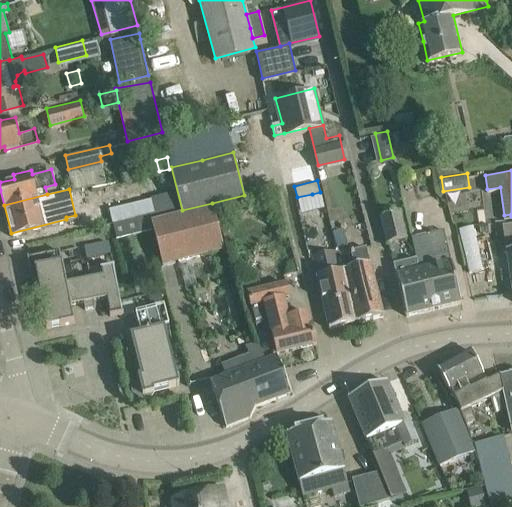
[(111,219),(147,210),(153,208),(155,217),(164,214),(160,196),(152,199),(151,195),(108,206),(111,219)]
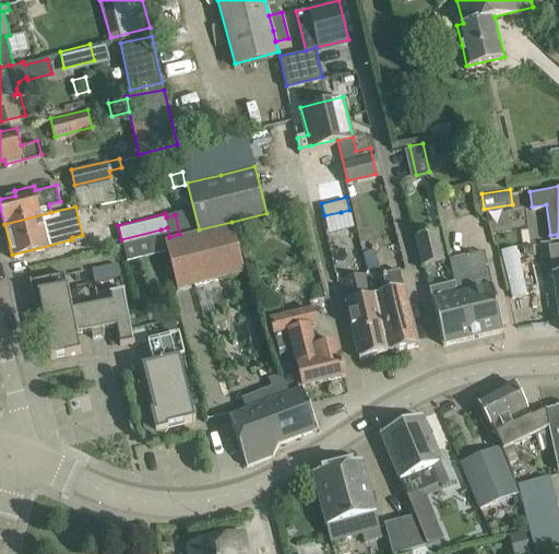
[(232,222),(199,230),(166,238),(177,285),(223,274),(244,269),(232,222)]
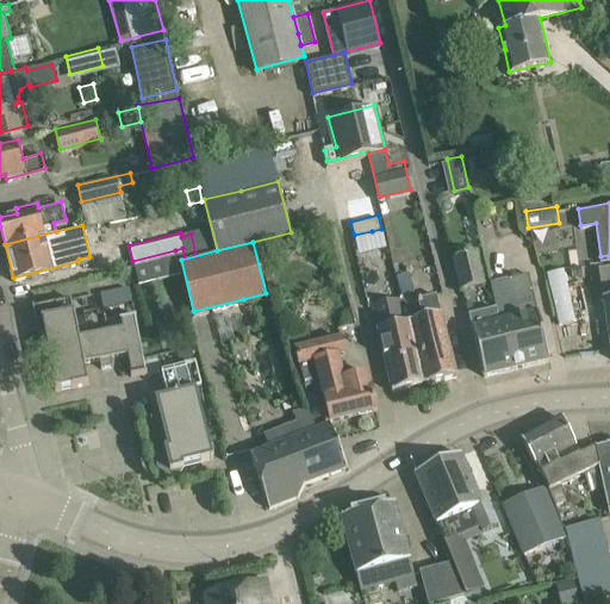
[(453,255),(461,286),(484,281),(477,249),(453,255)]
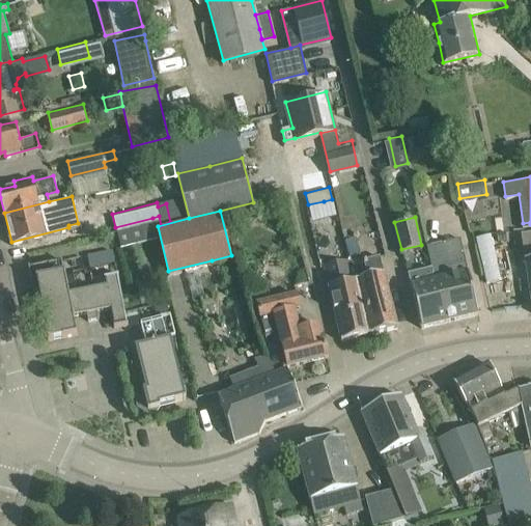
[(152,218),(115,227),(120,245),(157,237),(152,218)]
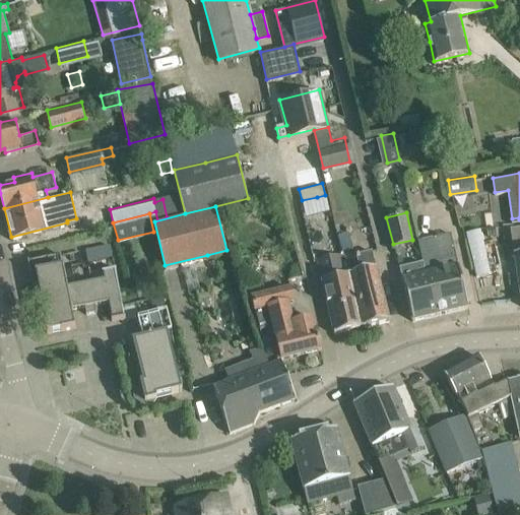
[(519,282),(519,292),(519,223),(510,226),(519,282)]
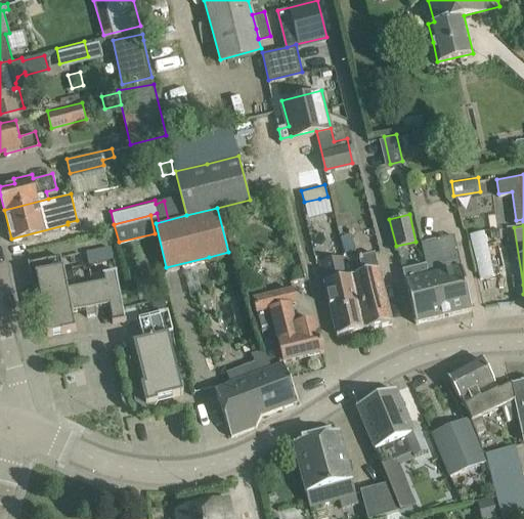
[(351,232),(340,235),(344,251),(355,248),(351,232)]
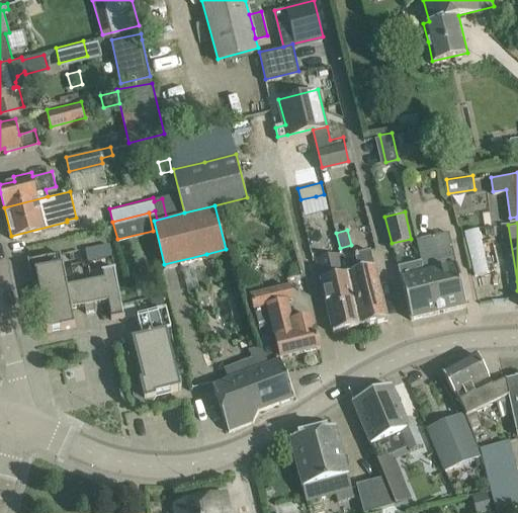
[(448,230),(416,238),(421,257),(422,264),(423,263),(424,270),(423,270),(424,275),(426,274),(427,281),(431,280),(438,310),(466,304),(461,283),(448,230)]
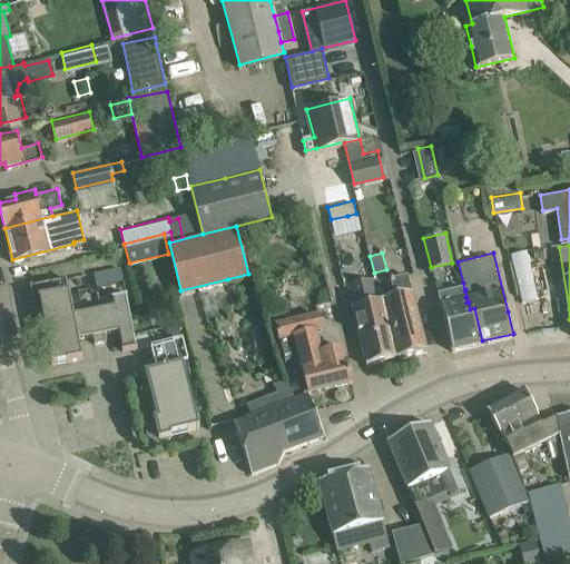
[(121,265),(95,270),(97,284),(124,278),(121,265)]
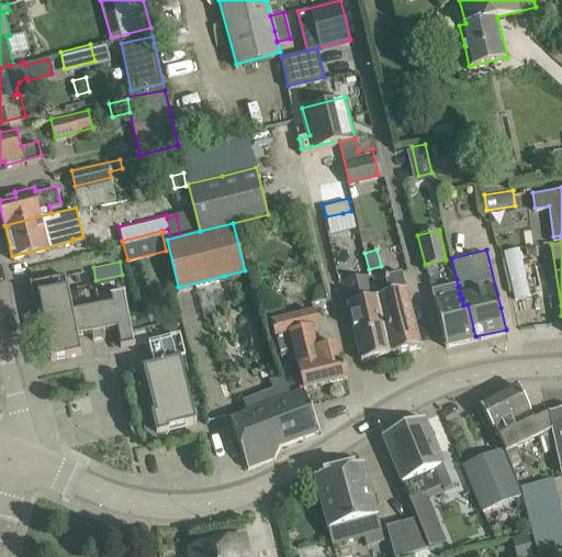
[(390,289),(372,294),(385,352),(422,344),(402,269),(385,273),(390,289)]
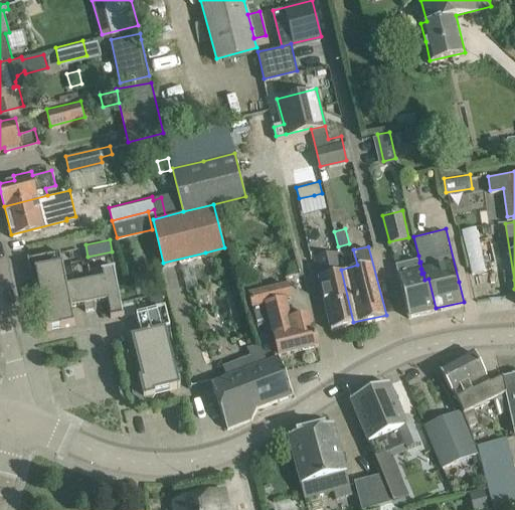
[(353,322),(341,270),(338,253),(337,249),(315,255),(318,270),(317,271),(331,328),(353,322)]
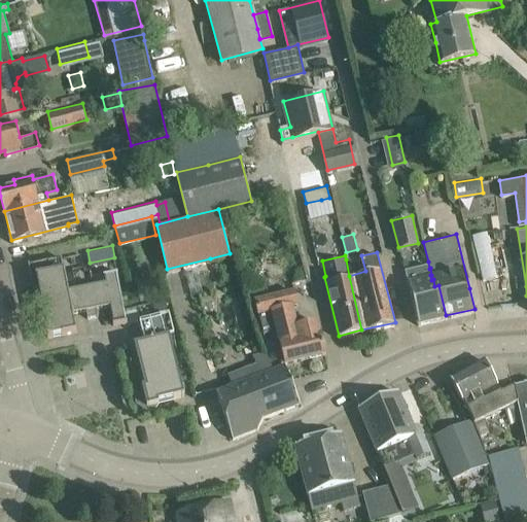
[(36,277),(47,338),(75,334),(71,314),(85,310),(88,316),(98,314),(96,307),(111,305),(114,321),(112,321),(113,323),(127,320),(126,318),(121,298),(119,287),(117,274),(117,273),(117,272),(103,275),(103,276),(104,276),(105,281),(66,289),(63,274),(64,274),(61,257),(27,264),(30,278),(35,277),(35,278),(36,277)]
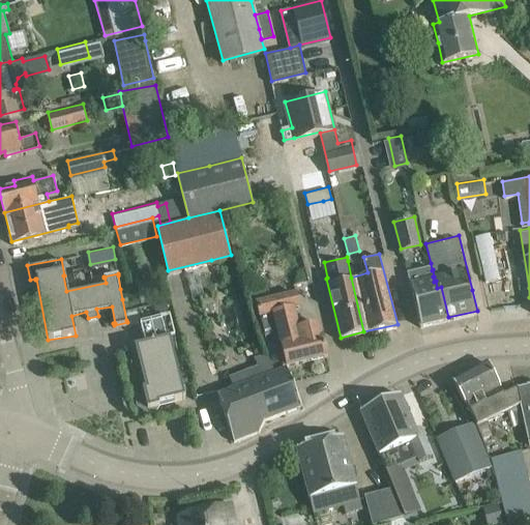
[(431,263),(407,269),(410,282),(420,324),(448,317),(441,287),(437,288),(436,281),(434,282),(433,276),(434,276),(433,269),(432,270),(431,263)]
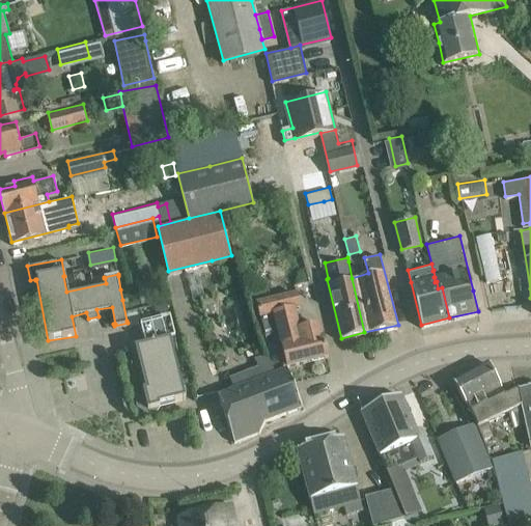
[(294,307),(300,305),(297,291),(257,300),(266,333),(275,331),(283,364),(287,363),(287,364),(328,354),(323,335),(319,322),(299,327),(294,307)]
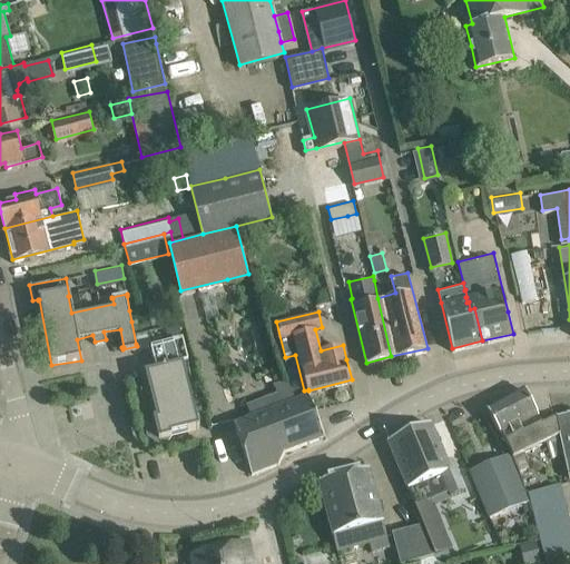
[(154,416),(155,421),(149,422),(154,438),(172,434),(172,431),(198,424),(193,403),(184,360),(188,359),(184,337),(172,340),(150,345),(156,367),(145,370),(156,415),(154,416)]
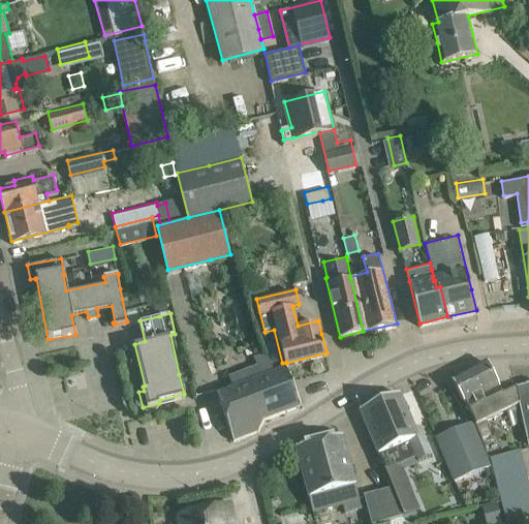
[(234,387),(218,393),(234,438),(258,428),(263,418),(300,403),(285,366),(275,370),(268,349),(255,353),(257,362),(228,373),(234,387)]
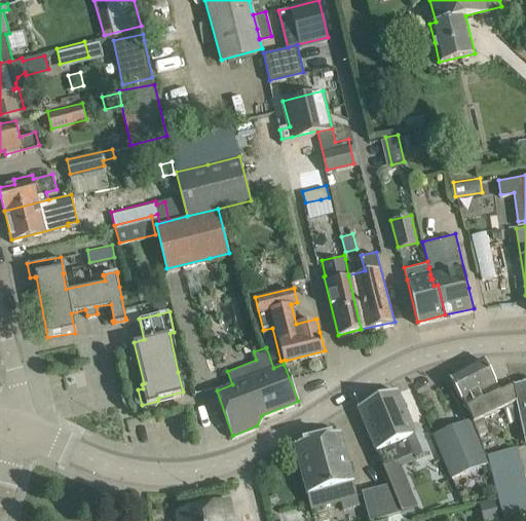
[(484,415),(516,400),(513,384),(499,389),(483,357),(449,375),(461,399),(462,398),(474,419),(479,433),(488,430),(484,415)]
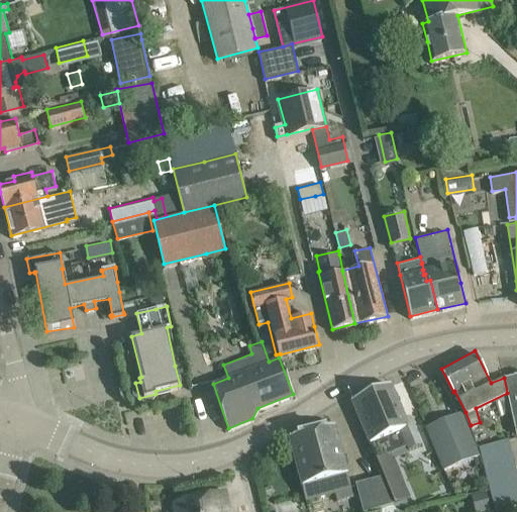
[(507,393),(515,431),(516,430),(516,373),(503,376),(504,378),(507,393)]
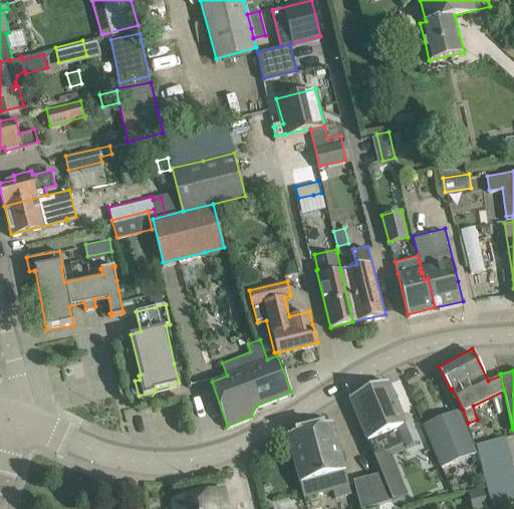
[(349,396),(357,415),(382,476),(392,498),(408,491),(392,452),(420,441),(412,420),(407,422),(389,379),(349,396)]
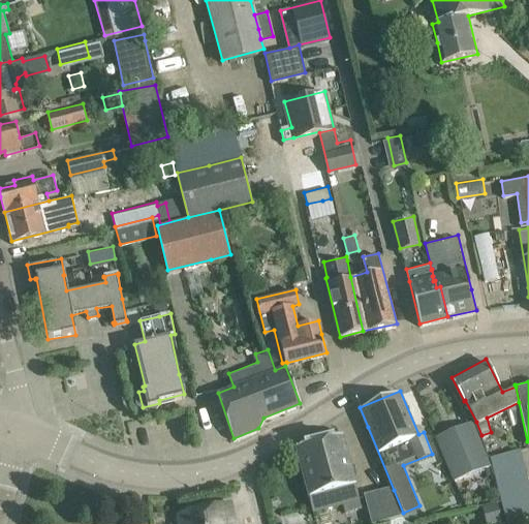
[(436,435),(454,478),(490,463),(479,439),(471,421),(436,435)]
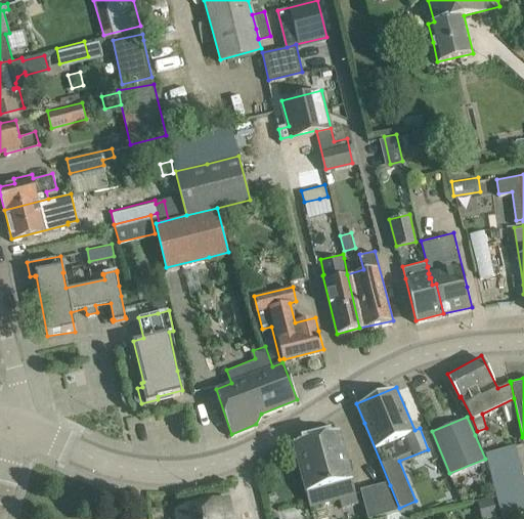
[(298,462),(310,505),(340,496),(342,505),(357,500),(339,429),(293,441),(298,462)]
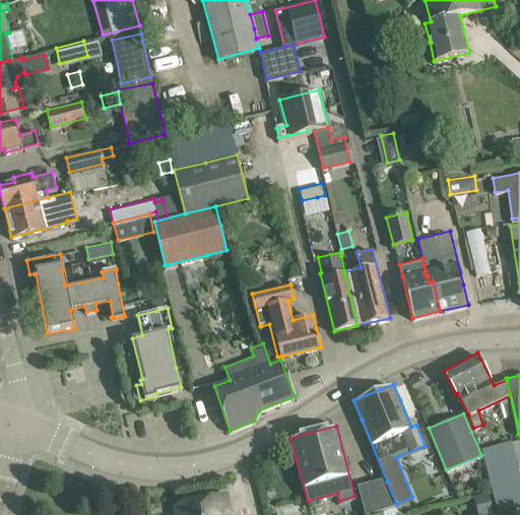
[(519,471),(517,461),(489,468),(499,510),(519,505),(519,471)]
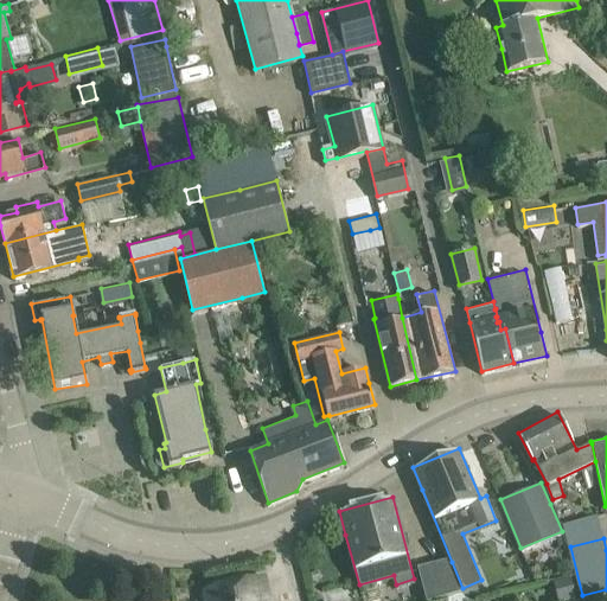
[(446,594),(462,589),(462,588),(452,562),(422,571),(432,596),(446,594)]
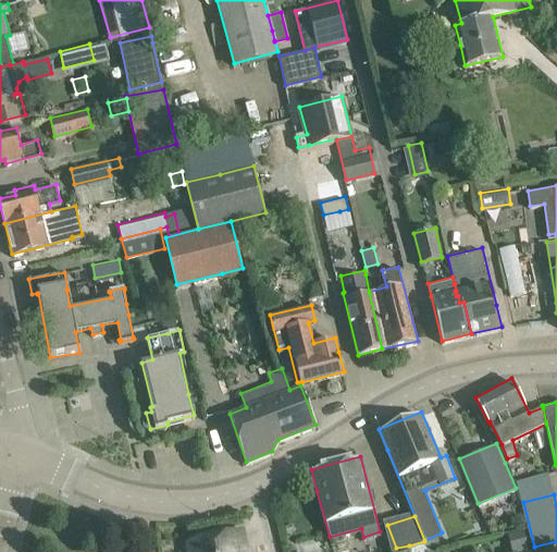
[(292,520),(284,522),(286,530),(294,528),(292,520)]
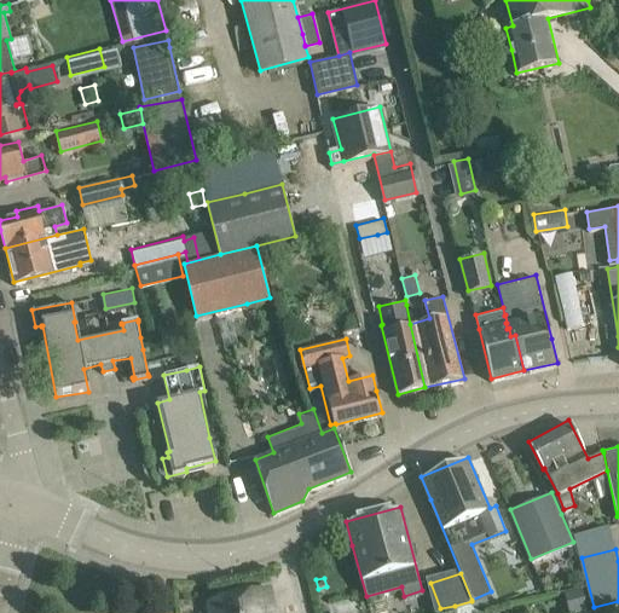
[(209,612),(275,612),(268,585),(208,600),(209,612)]
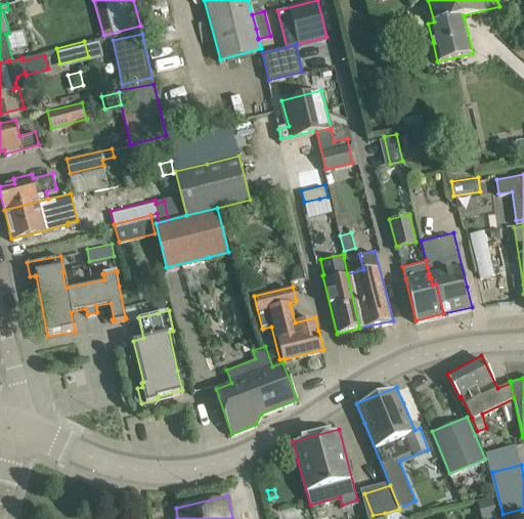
[(478,499),(483,518),(497,515),(493,495),(478,499)]
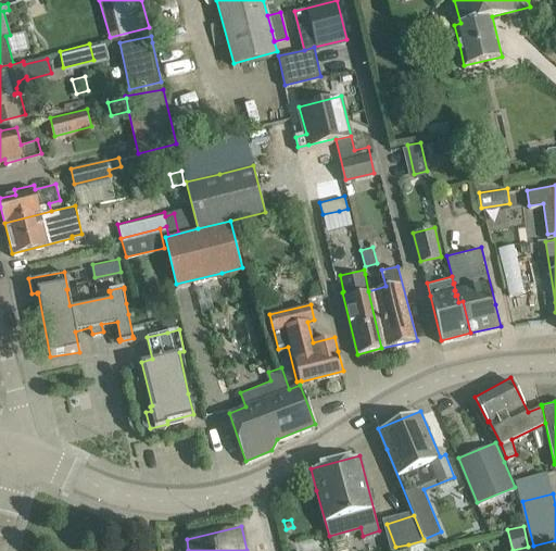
[(408,545),(409,550),(429,550),(428,545),(426,546),(424,540),(408,545)]
